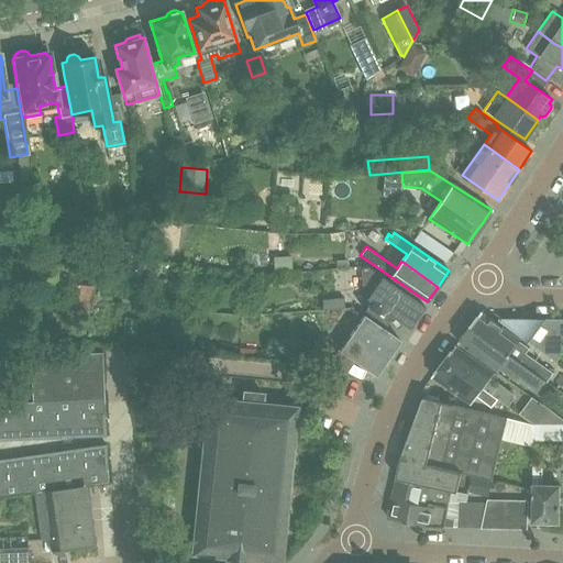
[(269,257),(271,272),(289,271),(289,256),(269,257)]
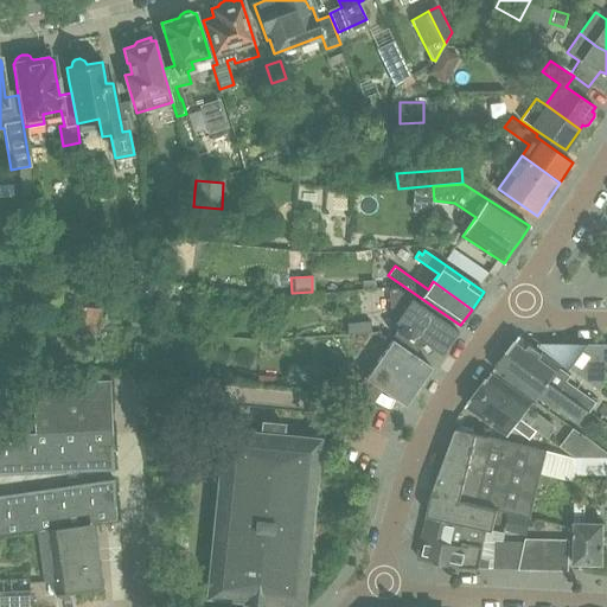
[(451,338),(455,332),(457,330),(396,288),(390,288),(393,320),(398,324),(391,333),(415,350),(421,340),(441,353),(451,338)]
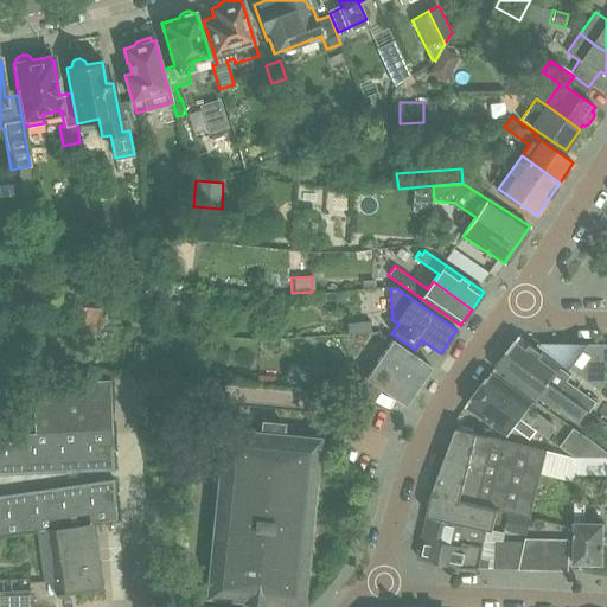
[(74,304),(69,332),(95,337),(100,308),(74,304)]
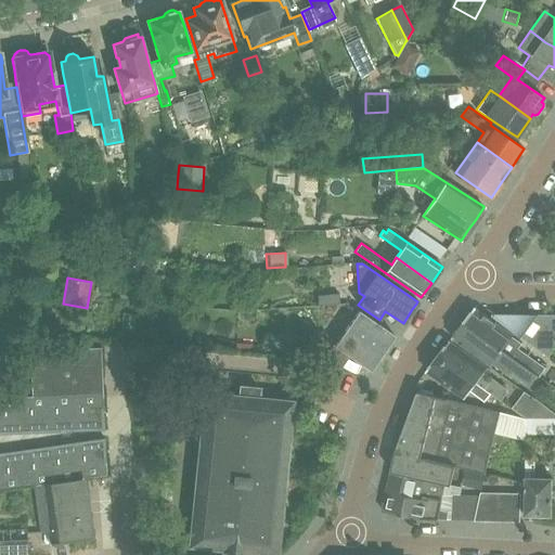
[(317,297),(318,305),(338,304),(338,295),(317,297)]
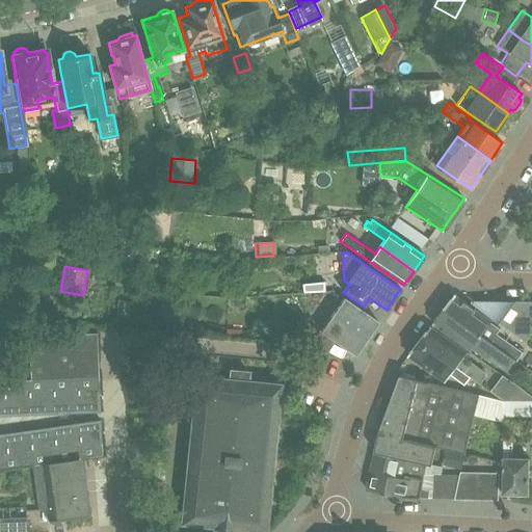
[(491,318),(455,295),(444,310),(501,346),(519,358),(524,351),(498,334),(501,328),(489,321),(491,318)]
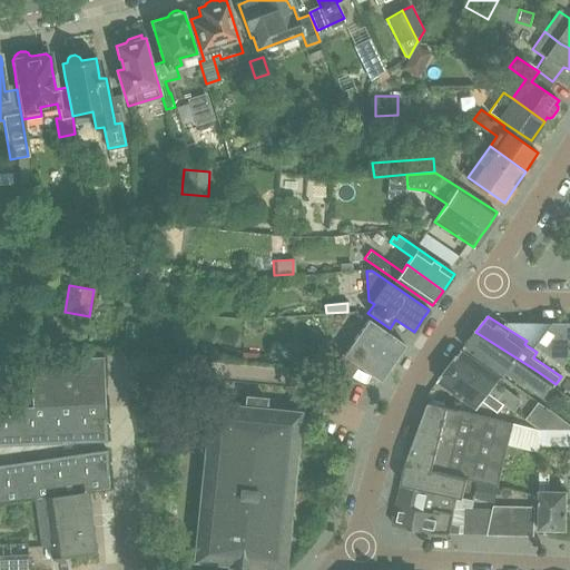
[(380,381),(405,344),(370,320),(344,355),(380,381)]
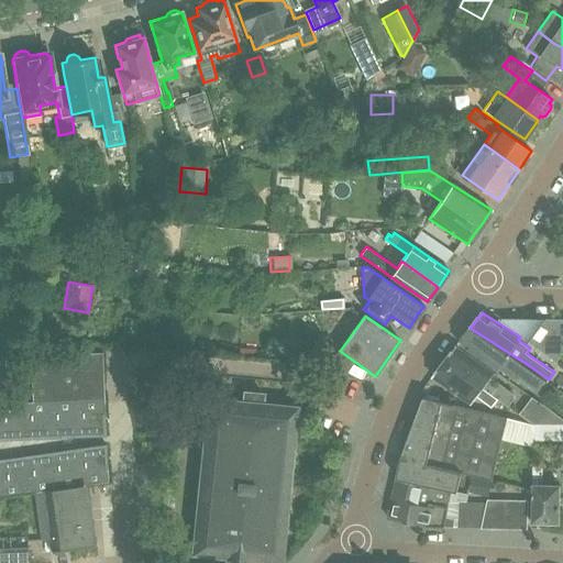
[(503,319),(501,320),(526,338),(526,339),(558,363),(558,362),(556,360),(562,352),(562,318),(525,319),(522,319),(520,320),(518,321),(516,322),(514,327),(503,319)]
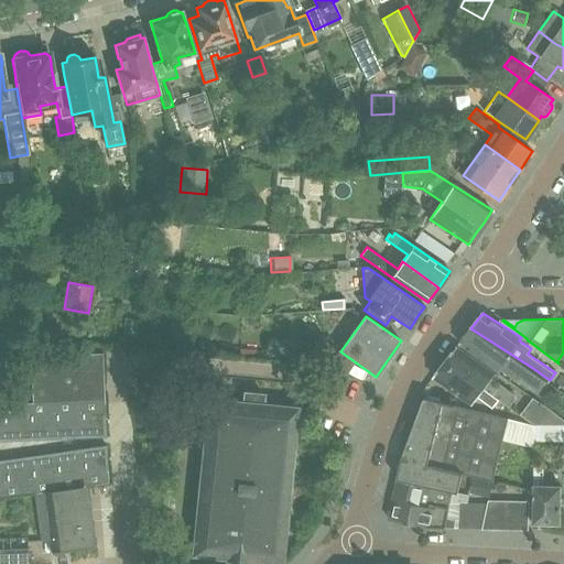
[(531,367),(470,328),(459,344),(499,368),(540,393),(550,380),(531,367)]
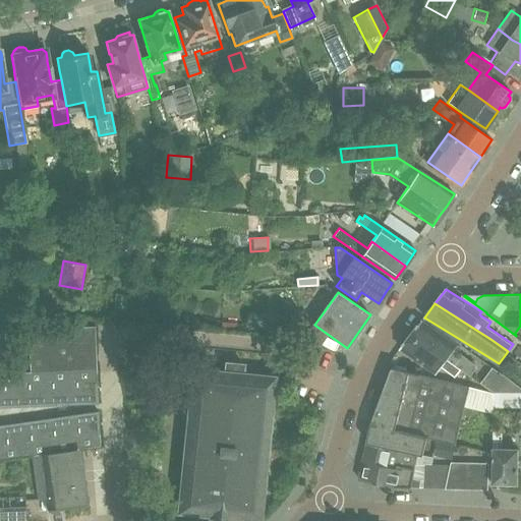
[(421,321),(411,334),(458,370),(460,369),(469,375),(475,366),(461,355),(459,357),(452,352),(456,347),(428,325),(421,321)]
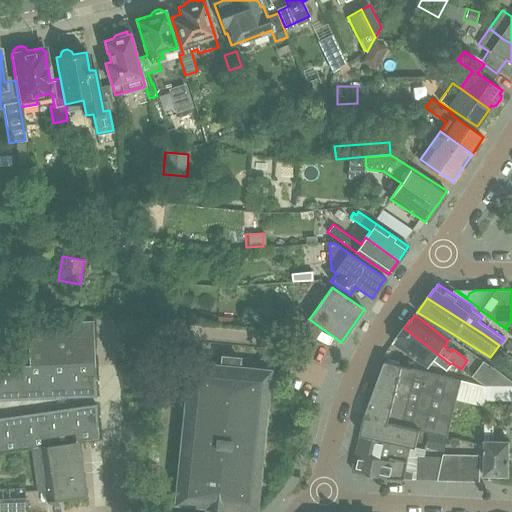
[(0,452),(37,447),(75,441),(98,438),(96,404),(0,417),(0,400),(96,397),(92,320),(27,323),(30,364),(0,365),(0,452)]
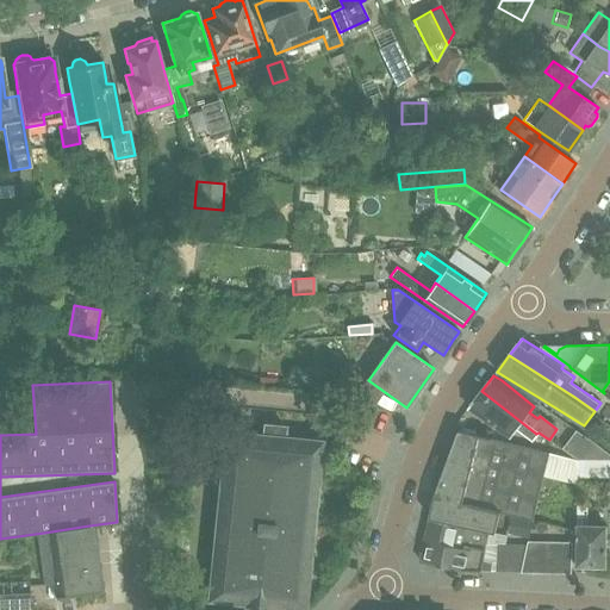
[(354,398),(356,396),(363,386),(337,383),(336,397),(354,398)]
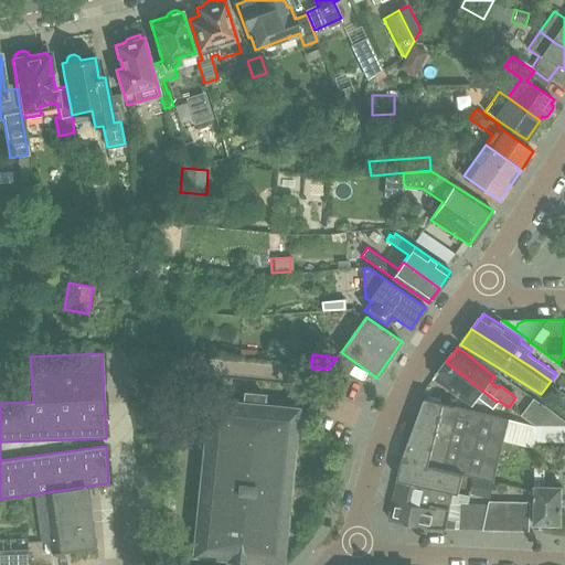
[(446,362),(434,377),(440,383),(470,406),(476,398),(478,396),(492,408),(497,402),(446,362)]
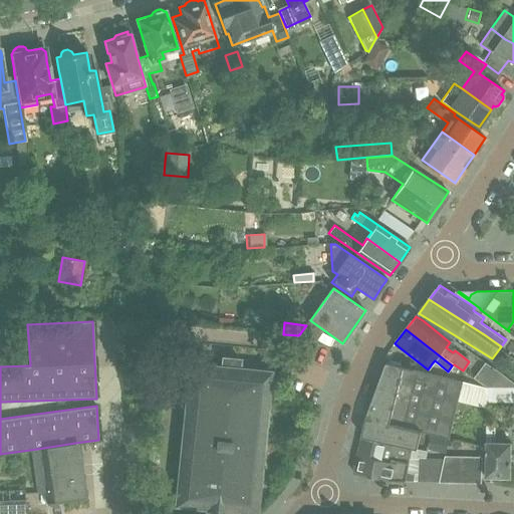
[(225,510),(234,511),(254,513),(256,513),(256,511),(256,510),(259,479),(260,479),(260,475),(271,371),(239,368),(239,359),(222,357),(221,366),(189,363),(186,389),(187,389),(181,446),(178,471),(179,471),(175,503),(174,506),(205,509),(205,510),(224,512),(225,510)]
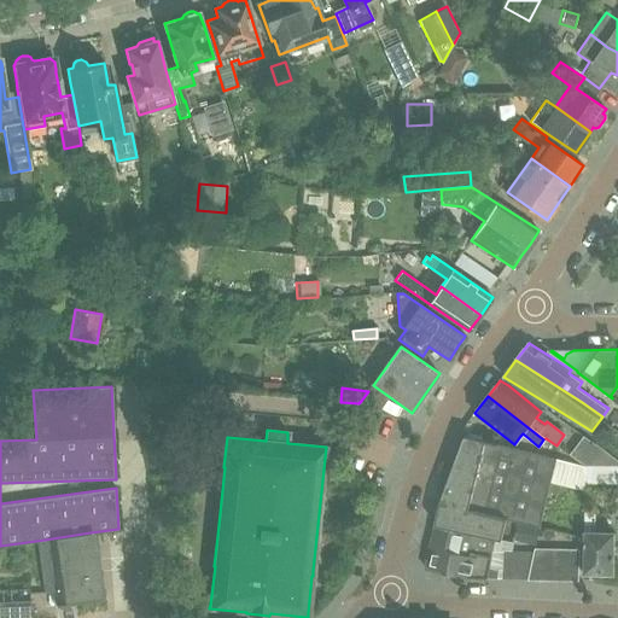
[(441,503),(436,525),(476,535),(496,538),(501,540),(506,519),(541,528),(552,482),(587,490),(587,482),(587,465),(558,459),(478,439),(465,436),(465,437),(441,503)]
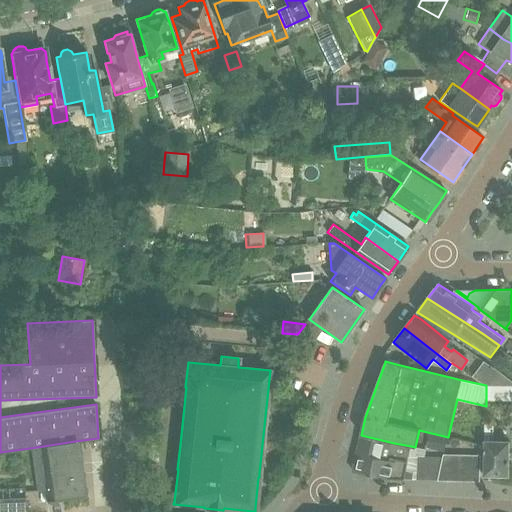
[(486,385),(486,399),(511,399),(511,385),(492,385),(486,385)]
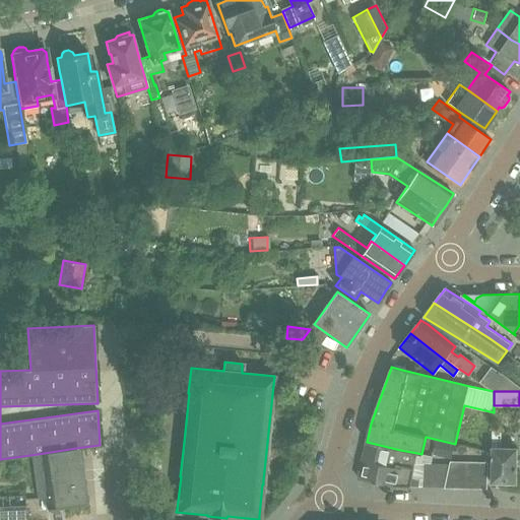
[(516,482),(517,449),(498,449),(499,444),(502,444),(502,431),(494,431),(492,477),(492,481),(504,482),(506,484),(511,484),(513,482),(516,482)]
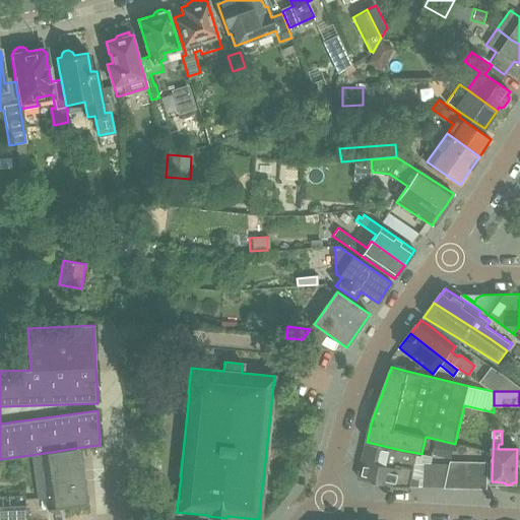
[(361,468),(359,478),(392,486),(398,486),(419,486),(419,464),(414,463),(417,453),(400,450),(367,442),(361,468)]
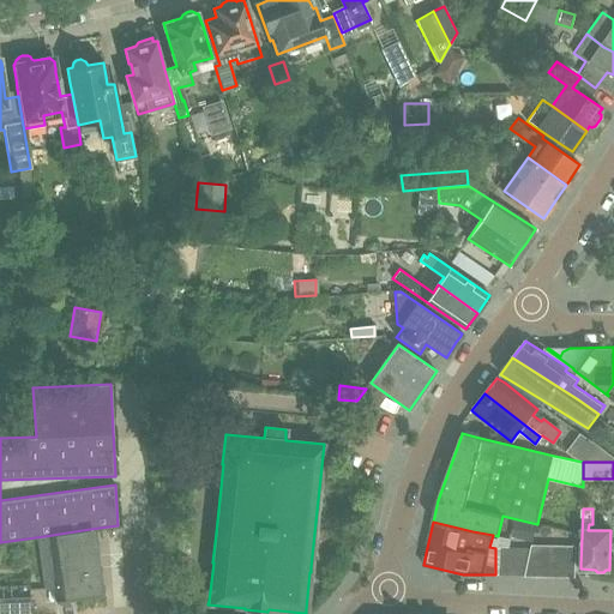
[(98,596),(90,529),(44,536),(55,602),(98,596)]
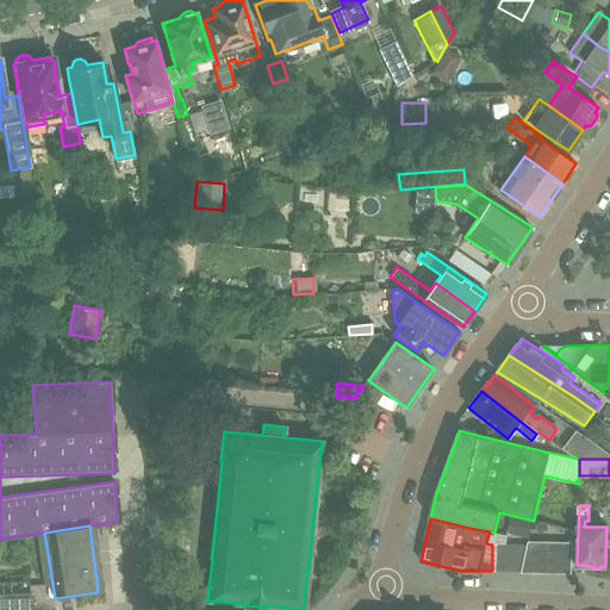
[(527,545),(522,545),(521,572),(537,572),(539,541),(528,541),(527,545)]
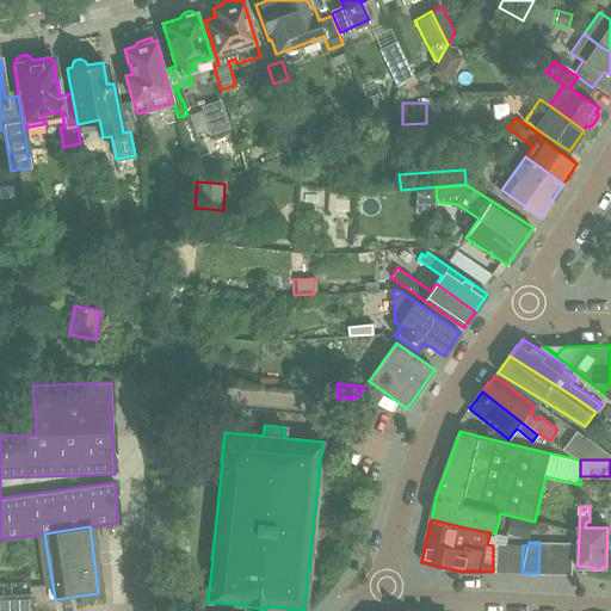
[(555,543),(539,542),(538,573),(555,574),(555,543)]
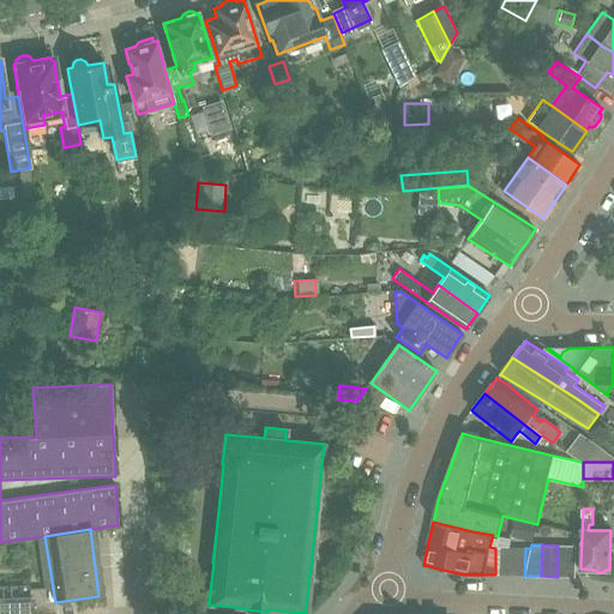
[(576,546),(558,546),(558,577),(575,577),(576,546)]
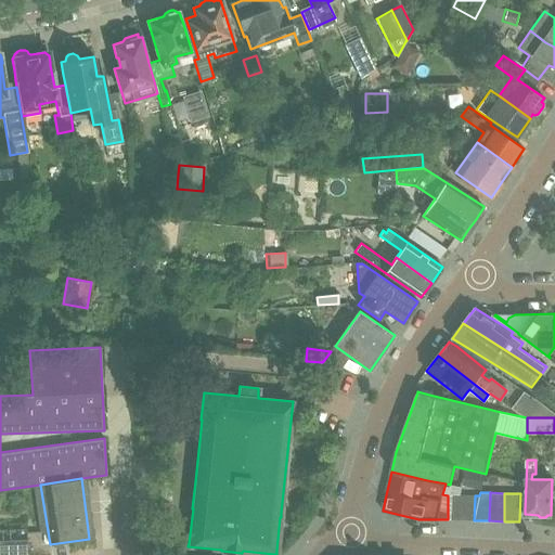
[(461,495),(448,495),(448,519),(461,520),(461,495)]
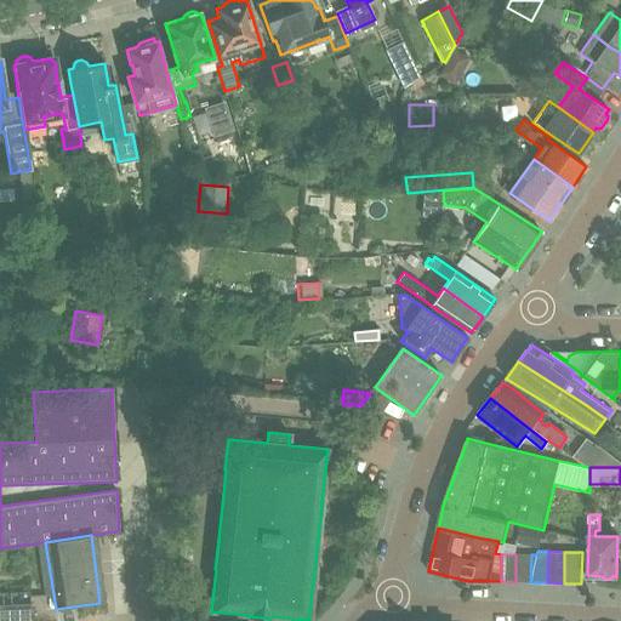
[(516,554),(516,582),(530,582),(531,554),(516,554)]
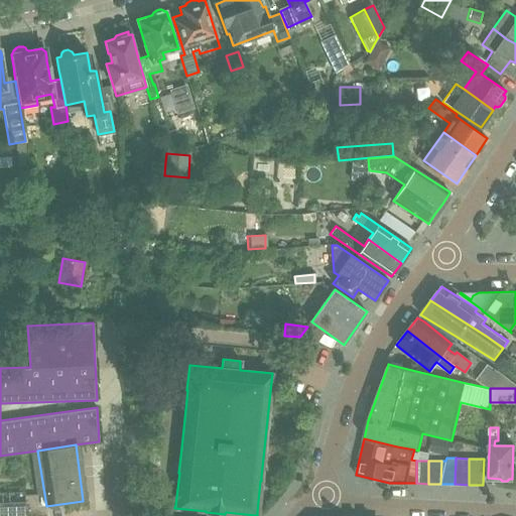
[(25,501),(0,503),(0,515),(26,515),(25,501)]
